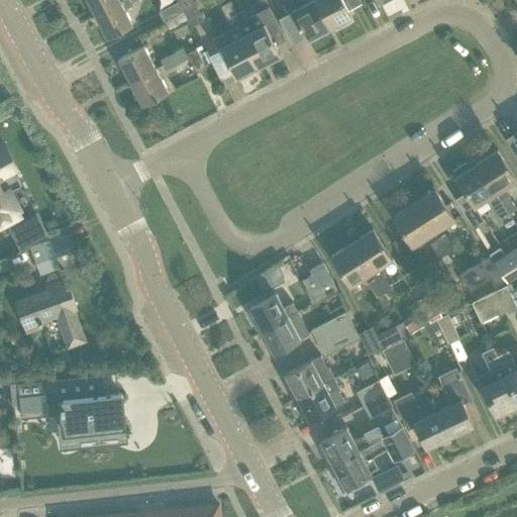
[(88,0),(96,14),(120,1),(119,0),(88,0)]
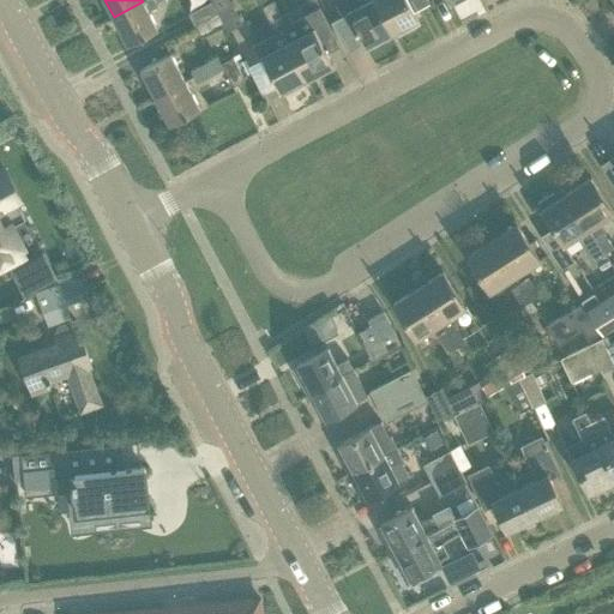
[(149,12),(158,7),(156,4),(154,0),(144,0),(143,1),(114,17),(128,44),(158,29),(149,12)]
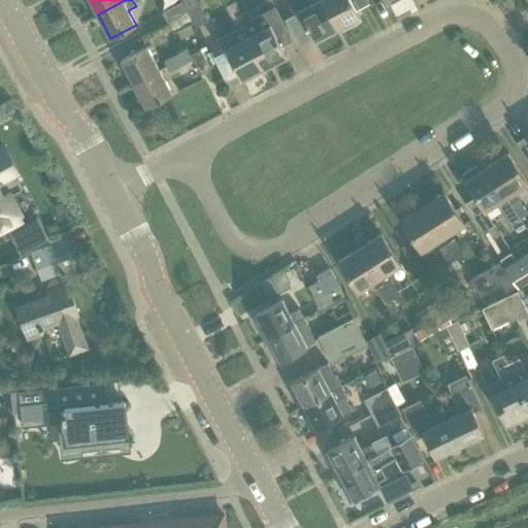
[(182,0),(183,2),(189,11),(190,14),(195,22),(198,27),(208,21),(197,0),(182,0)]
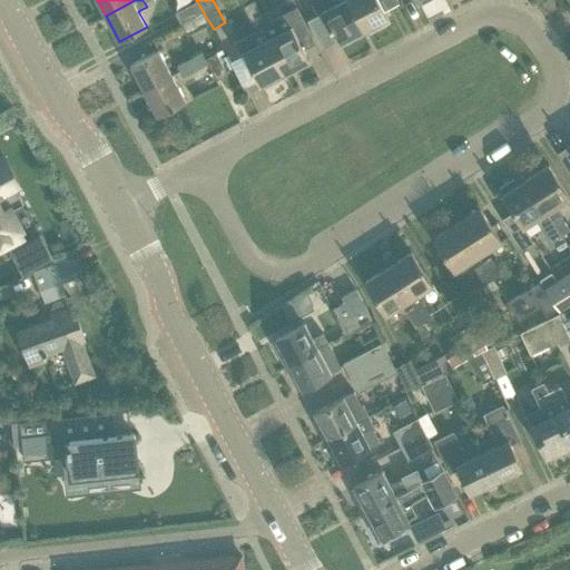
[(363,29),(347,0),(311,0),(318,13),(323,11),(340,42),(363,29)]
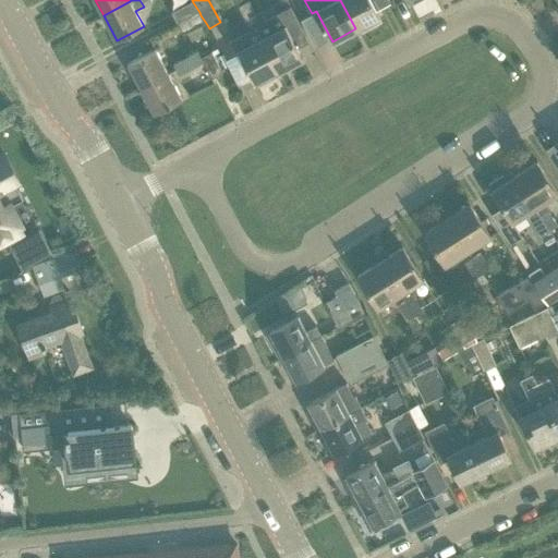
[(340,0),(355,28),(379,16),(371,0),(340,0)]
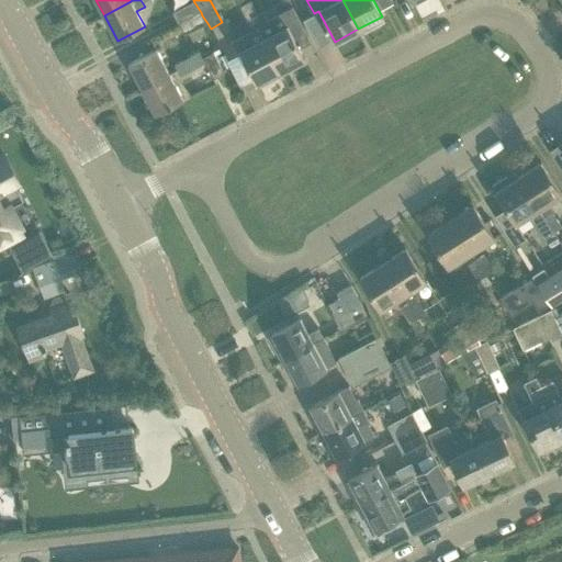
[(251,1),(246,3),(240,7),(248,20),(259,14),(258,13),(251,1)]
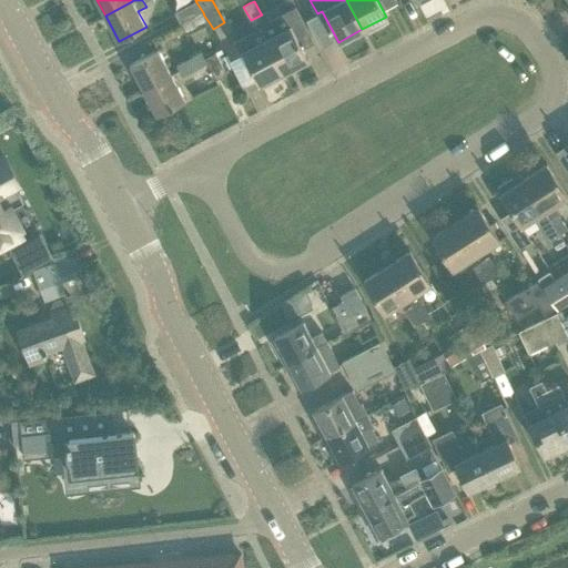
[(174,13),(181,24),(203,12),(196,2),(174,13)]
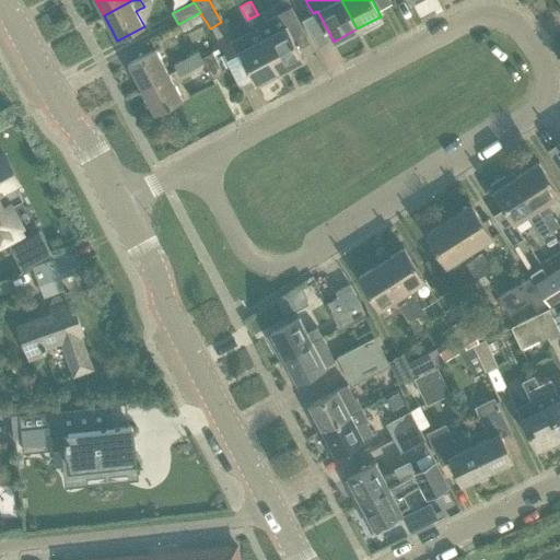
[(252,30),(254,33),(259,30),(280,69),(304,57),(288,25),(300,20),(292,7),(267,20),(263,10),(257,13),(258,14),(247,20),(252,30)]
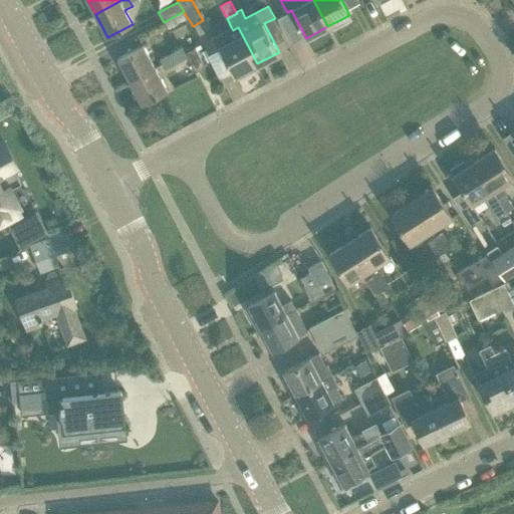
[(190,21),(185,14),(184,11),(164,22),(170,32),(190,21)]
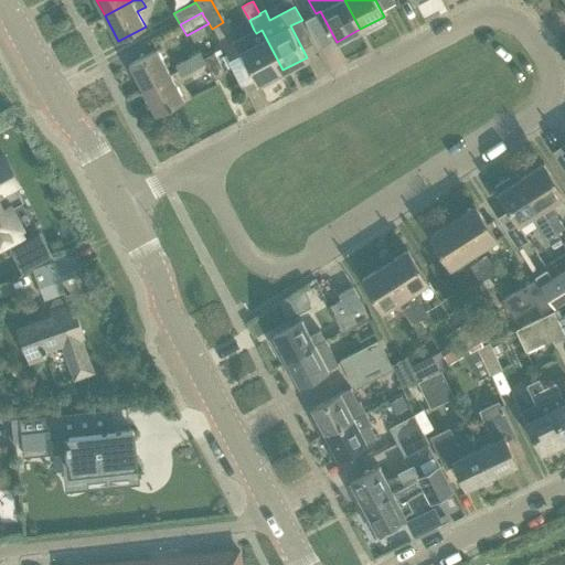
[(238,54),(242,53),(257,83),(283,70),(262,30),(256,33),(254,30),(232,42),(238,54)]
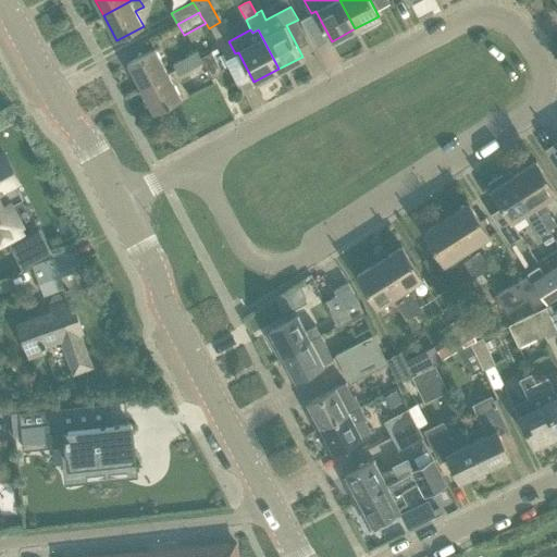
[(128,63),(141,88),(169,73),(156,49),(128,63)]
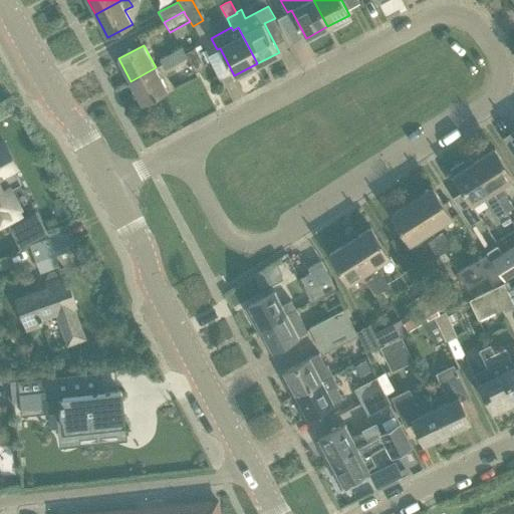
[(188,58),(185,54),(182,48),(171,54),(176,64),(187,59),(188,58)]
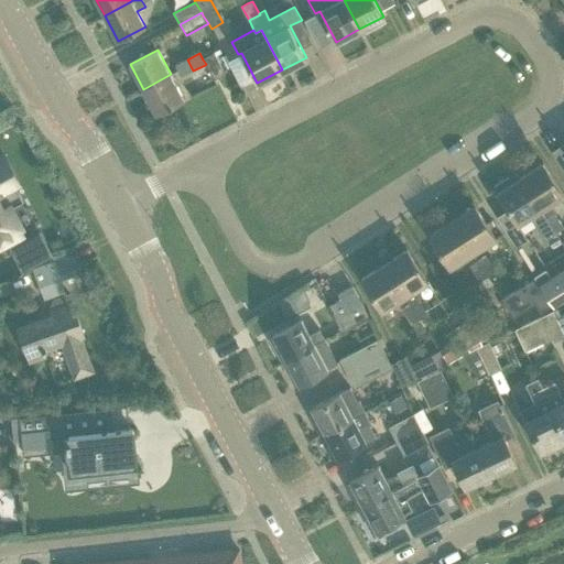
[(225,74),(214,53),(203,60),(206,64),(205,65),(213,80),(225,74)]
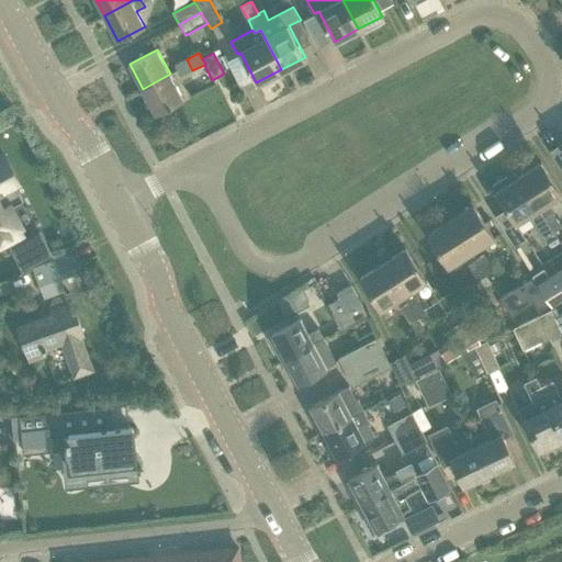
[(192,70),(187,59),(175,66),(180,76),(192,70)]
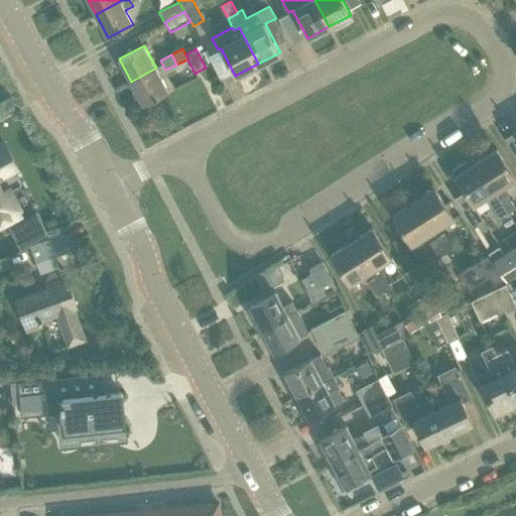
[(143,104),(168,91),(156,68),(131,82),(143,104)]
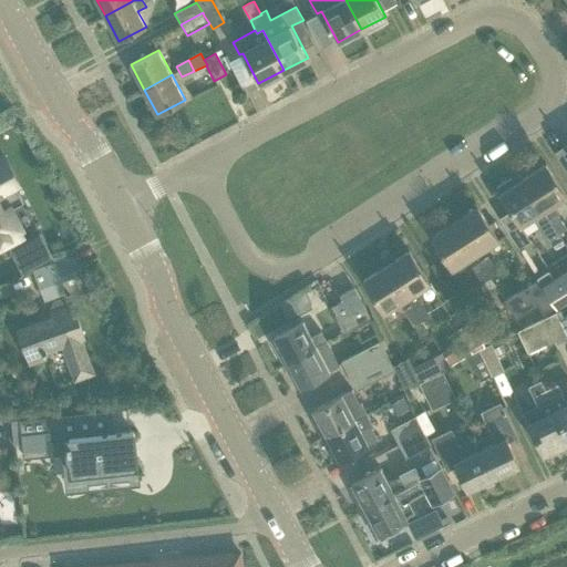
[(0,246),(23,235),(10,209),(23,203),(14,184),(18,182),(4,157),(0,160),(0,246)]
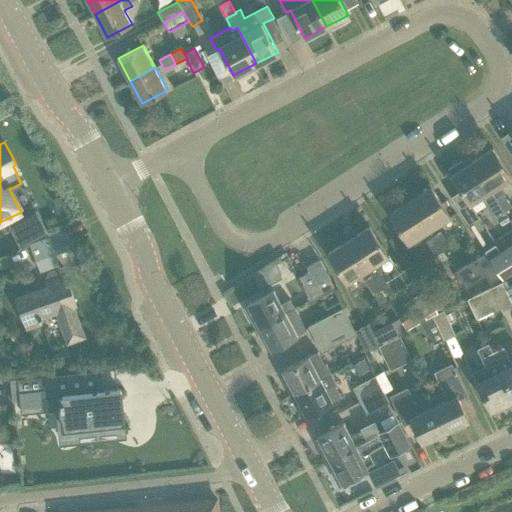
[(505,193),(501,185),(511,178),(493,148),(472,161),(491,191),(494,197),(504,212),(511,207),(503,195),(505,193)]
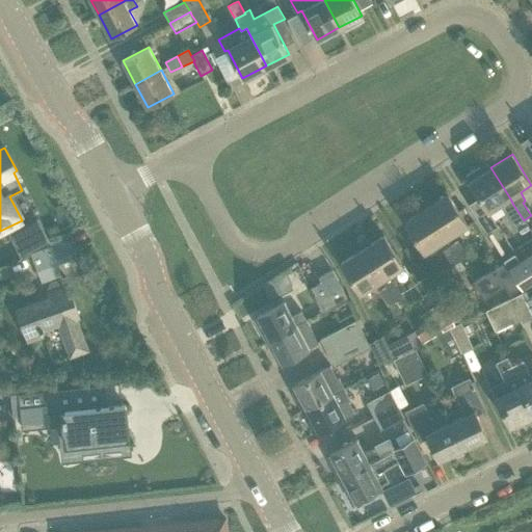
[(479,167),(466,176),(488,212),(499,205),(505,214),(508,212),(516,224),(524,220),(513,205),(510,198),(490,167),(482,173),(479,167)]
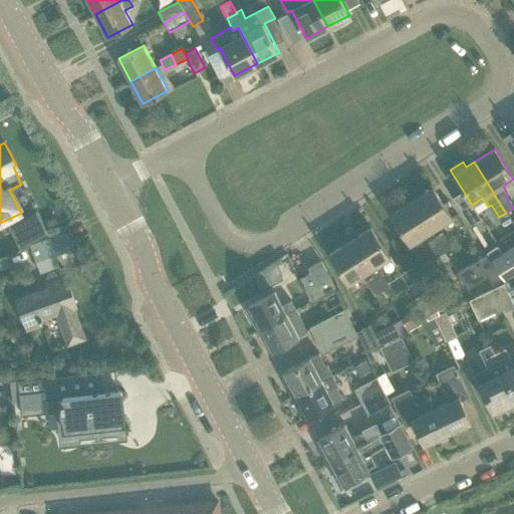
[(433,188),(412,201),(431,231),(452,218),(433,188)]
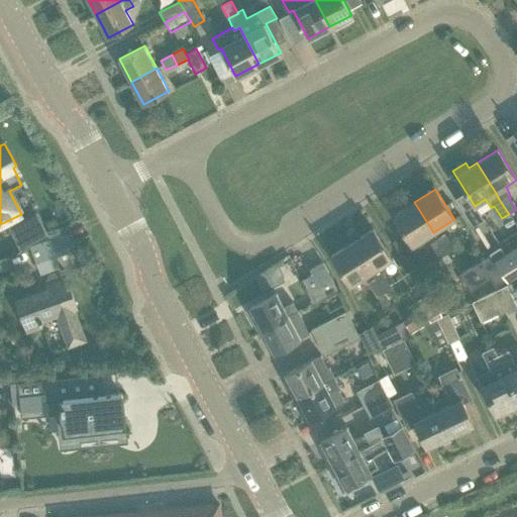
[(414,202),(394,216),(412,245),(433,232),(414,202)]
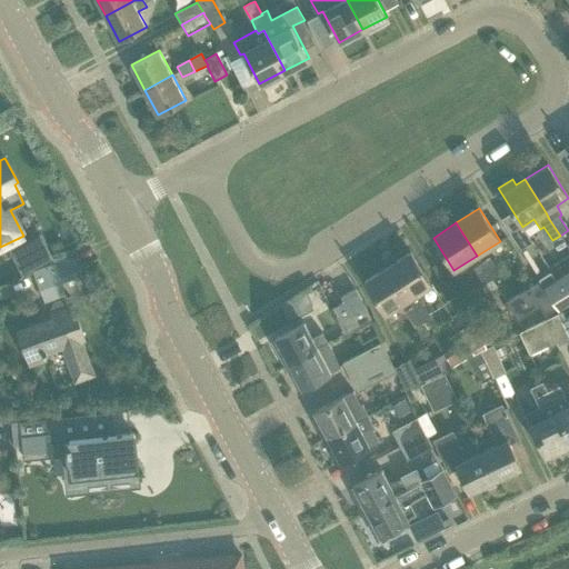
[(430,286),(410,252),(387,267),(408,300),(408,299),(412,307),(422,322),(431,317),(422,302),(423,301),(419,292),(430,286)]
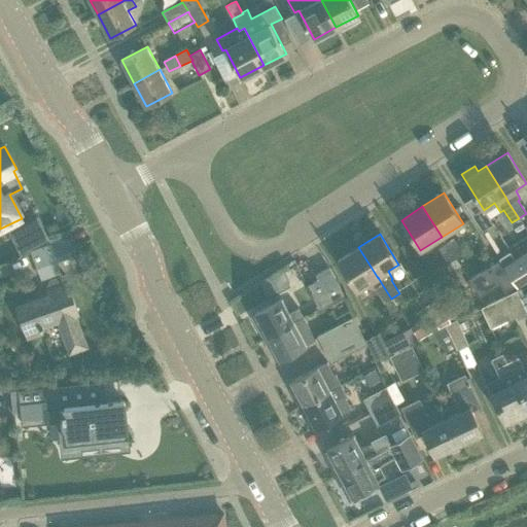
[(65,240),(31,252),(41,278),(60,272),(57,261),(71,256),(65,240)]
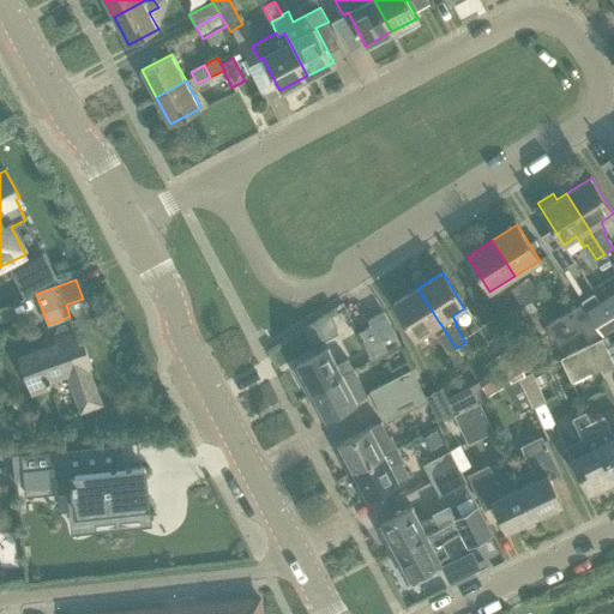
[(519,284),(531,301),(533,300),(540,296),(529,280),(519,284)]
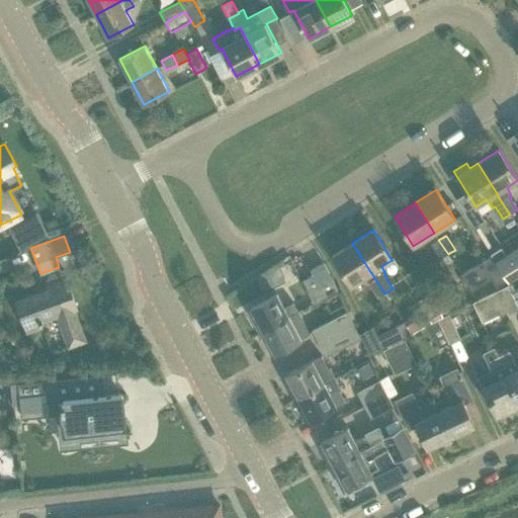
[(454,260),(449,253),(448,254),(438,240),(431,245),(444,266),(454,260)]
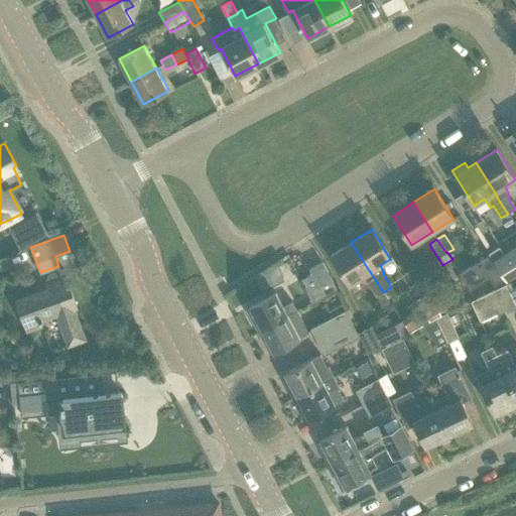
[(349,285),(370,272),(351,242),(330,255),(349,285)]
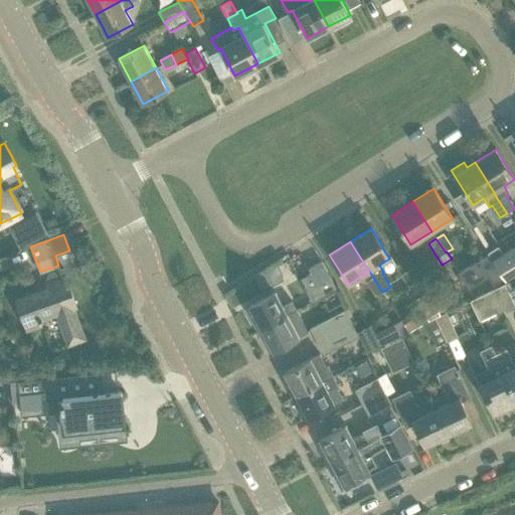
[(498,246),(488,253),(489,254),(492,259),(505,279),(506,280),(514,275),(514,274),(514,247),(503,254),(498,246)]
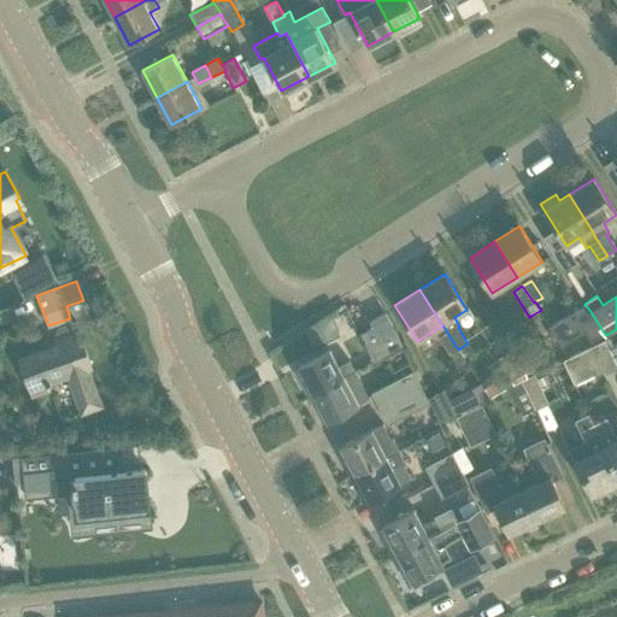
[(574,312),(550,328),(562,348),(586,334),(592,342),(605,334),(589,310),(586,305),(574,312)]
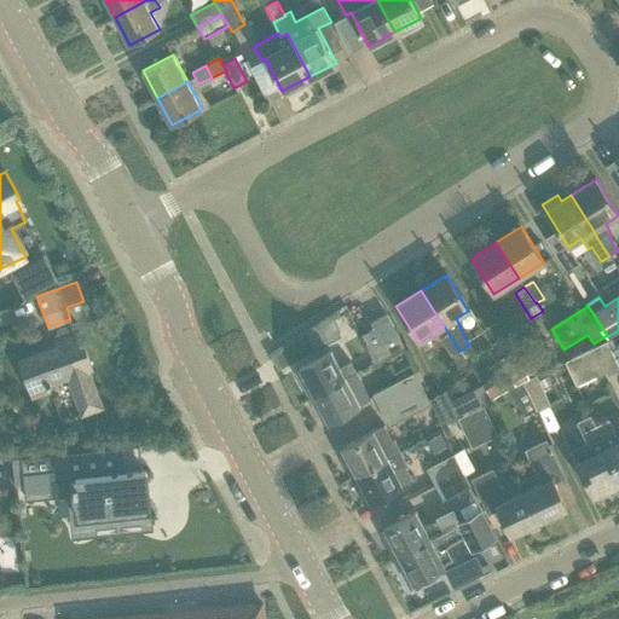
[(388,356),(404,347),(387,314),(371,323),(375,329),(360,336),(374,363),(389,356),(388,356)]
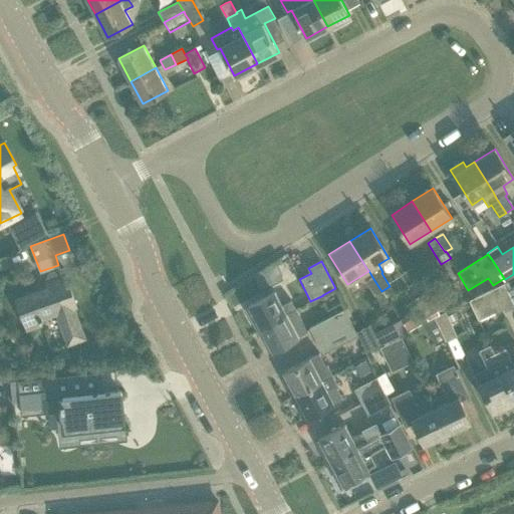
[(277,266),(256,277),(262,289),(283,277),(277,266)]
